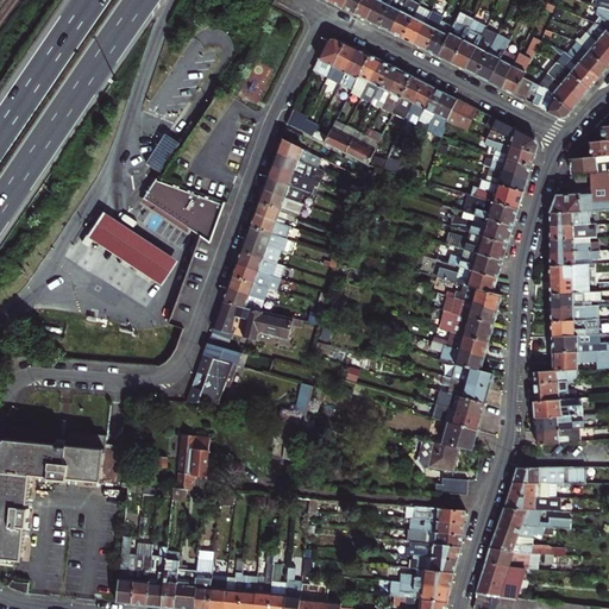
[(347,0),(344,8),(355,14),(362,0),(347,0)]
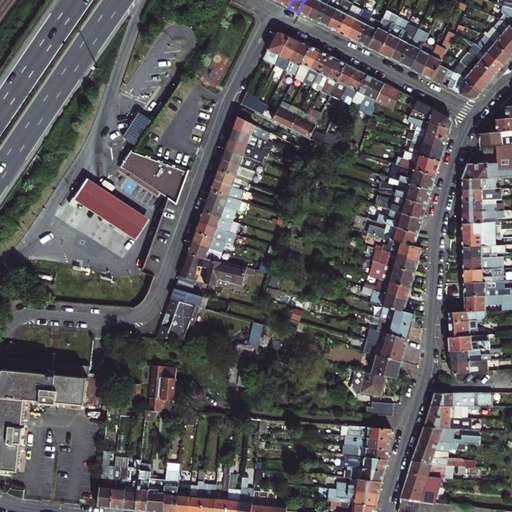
[(309,17),(317,0),(304,0),(298,12),(309,17)]
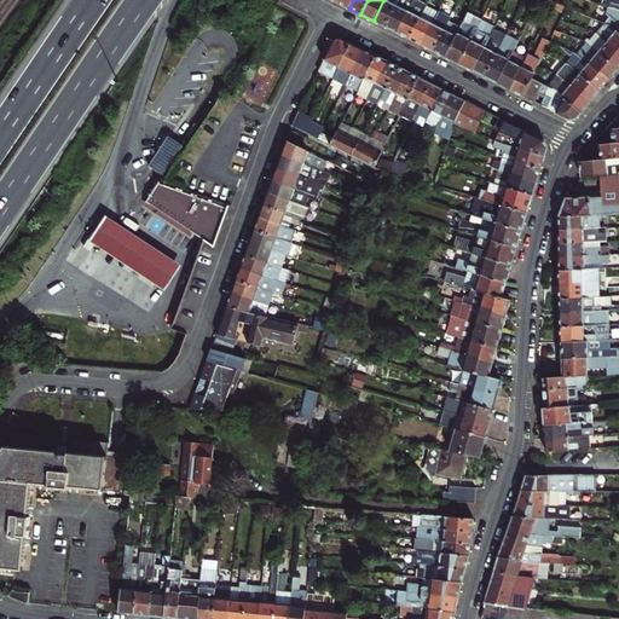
[(386,27),(398,0),(383,0),(374,21),(386,27)]
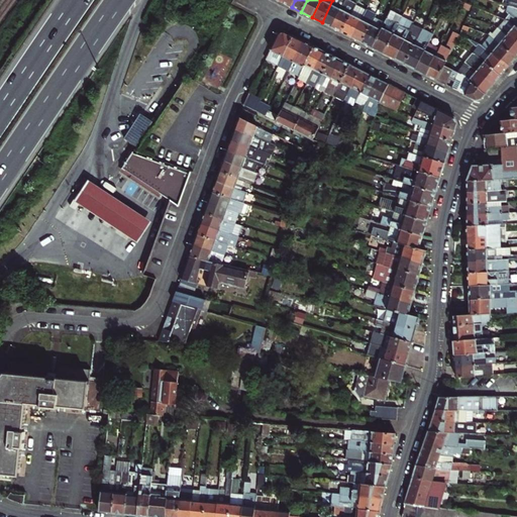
[(332,0),(322,22),(332,27),(345,0),(332,0)]
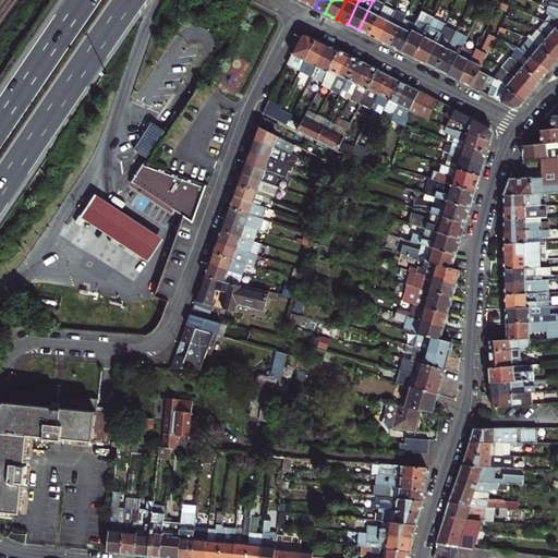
[(373,0),(359,29),(370,35),(384,5),(385,4),(384,3),(376,0),(373,0)]
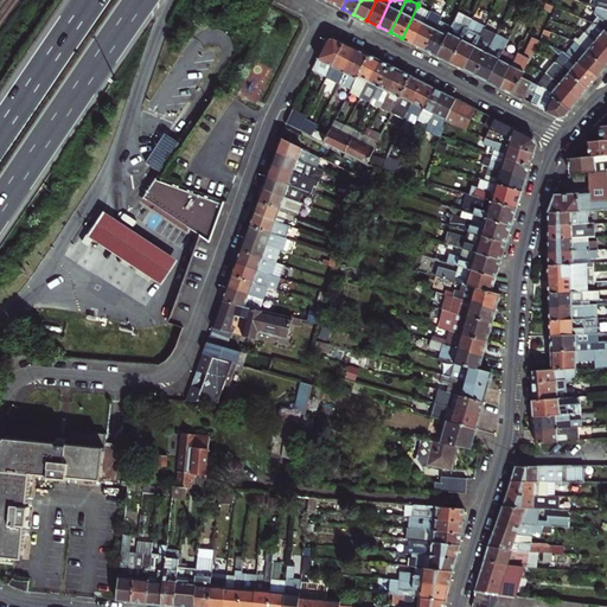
[(417,6),(402,38),(408,42),(414,44),(429,12),(417,6)]
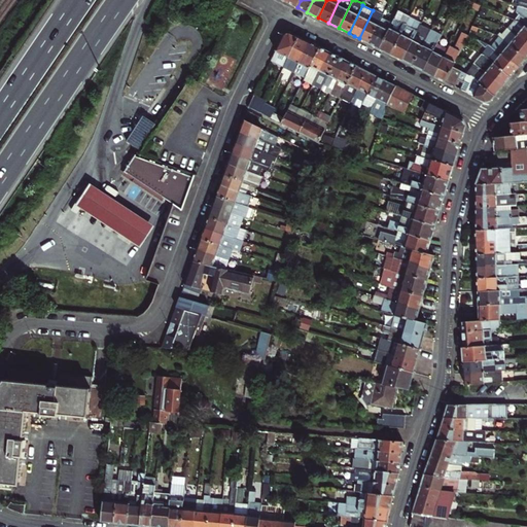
[(526,8),(519,6),(517,12),(520,14),(515,20),(519,22),(525,26),(526,27),(526,8)]
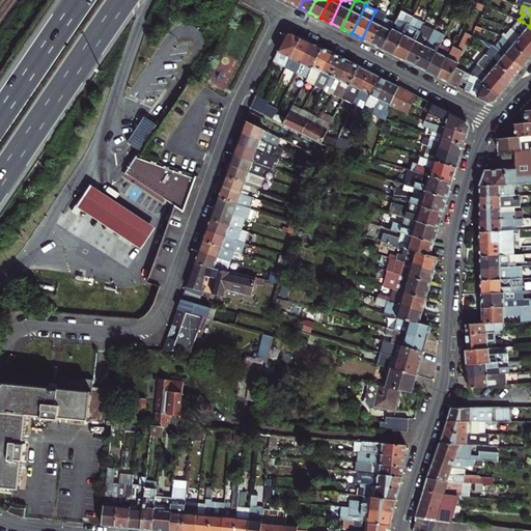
[(376,9),(375,10),(362,38),(367,42),(372,44),(385,18),(387,15),(376,9)]
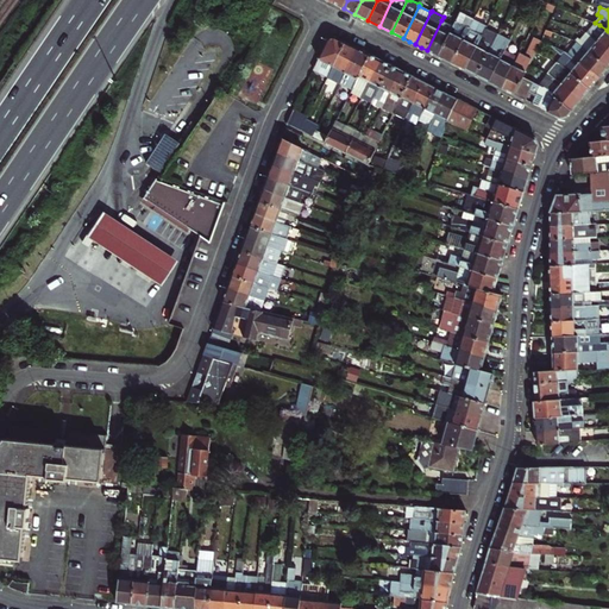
[(453,26),(439,56),(452,63),(473,19),(460,12),(453,26)]
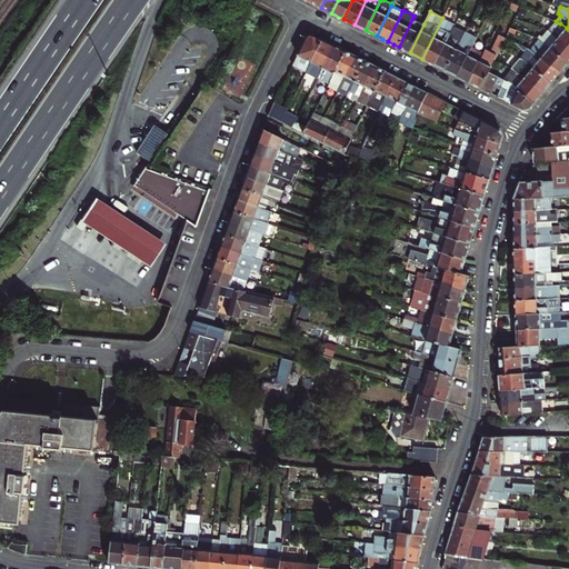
[(422,59),(435,65),(453,27),(456,25),(442,18),(422,59)]
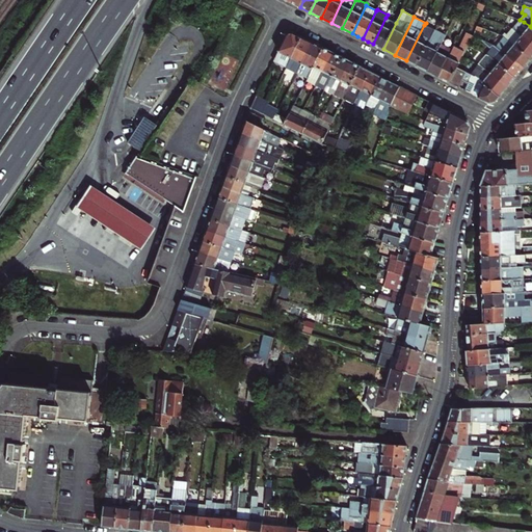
[(373,44),(383,49),(396,23),(386,18),(373,44)]
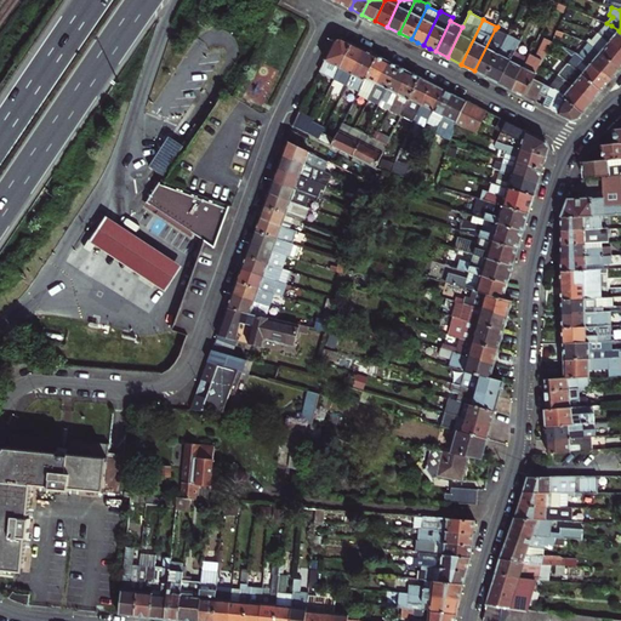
[(620,32),(619,30),(611,26),(607,23),(599,33),(605,38),(610,43),(619,50),(620,50),(620,49),(620,32)]
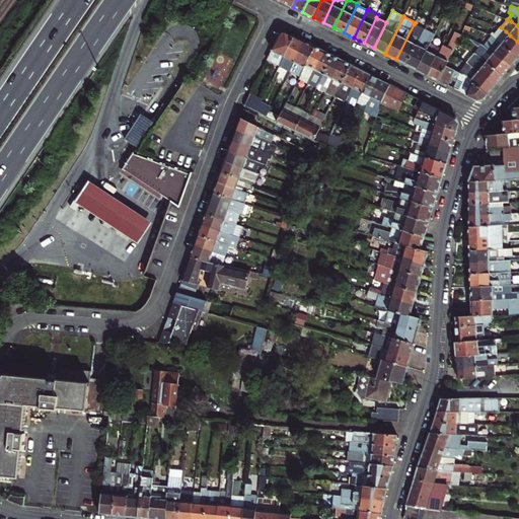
[(414,24),(396,59),(406,64),(424,29),(414,24)]
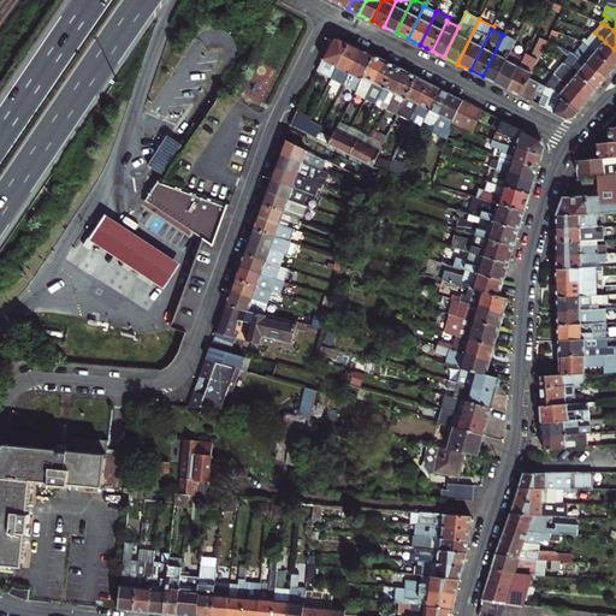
[(615,67),(615,66),(615,48),(615,49),(614,49),(605,42),(600,37),(594,33),(587,40),(585,39),(582,41),(587,45),(615,67)]
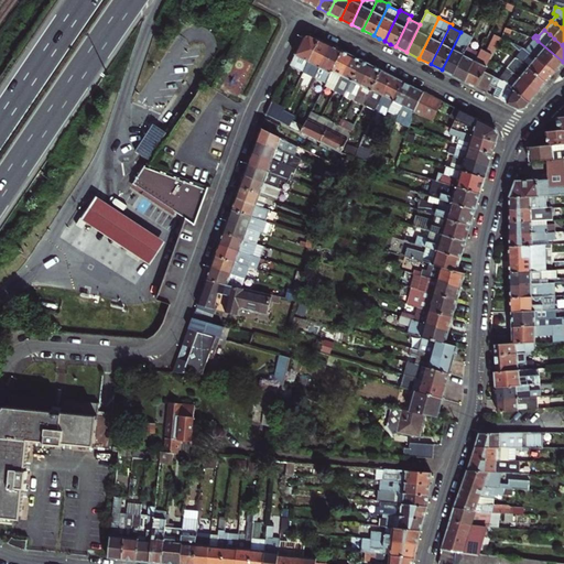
[(466,34),(461,32),(442,69),(453,76),(468,46),(473,36),(466,34)]
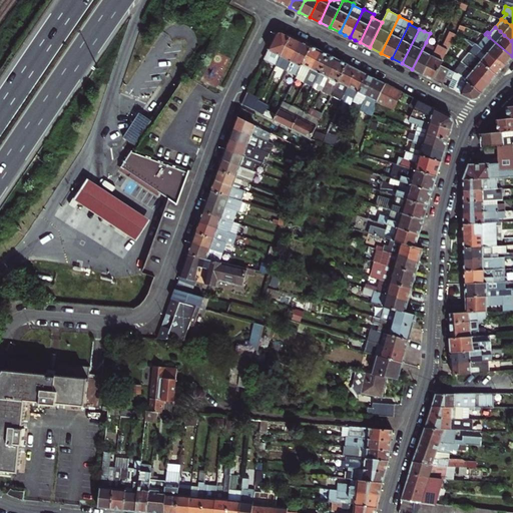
[(265,58),(276,64),(291,35),(283,31),(277,33),(265,58)]
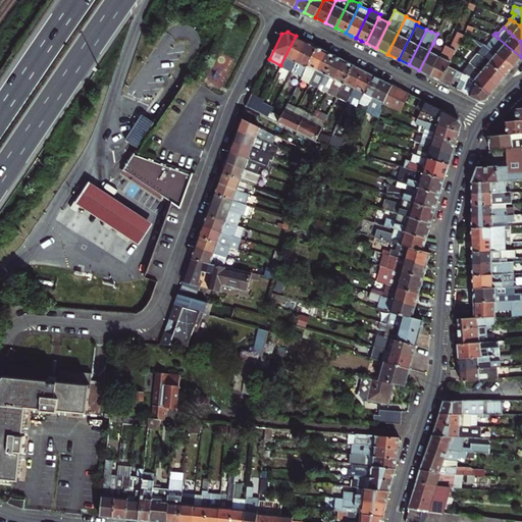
[(435,66),(430,75),(440,81),(449,65),(455,54),(460,45),(464,36),(459,33),(450,48),(445,46),(444,48),(441,53),(439,56),(438,56),(435,61),(433,65),(435,66)]
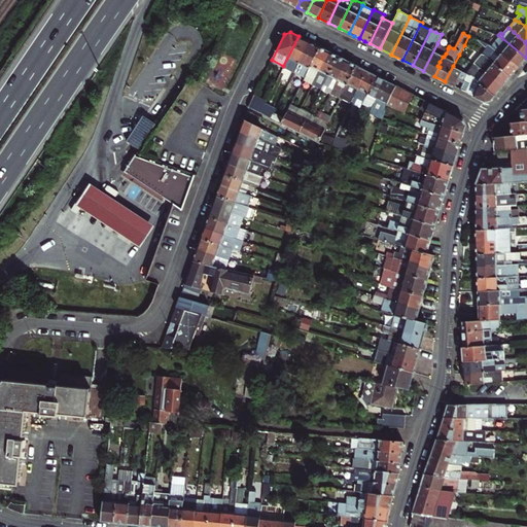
[(283,66),(294,72),(310,41),(299,36),(283,66)]
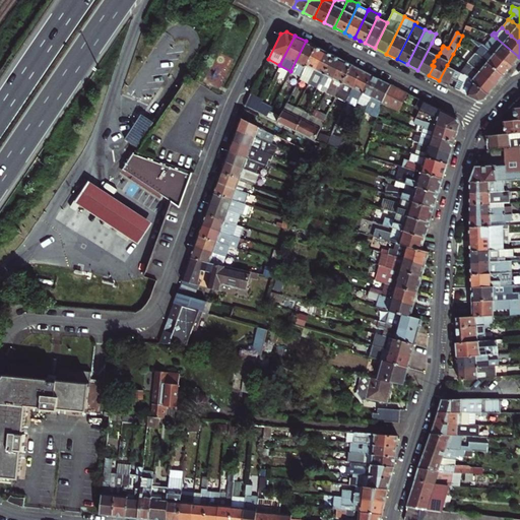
[(505,59),(513,65),(519,57),(496,38),(492,42),(491,41),(486,46),(496,53),(495,54),(500,58),(504,61),(505,59)]
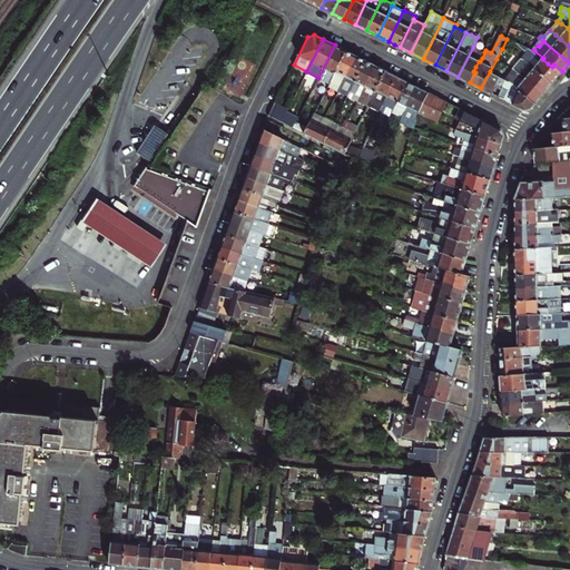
[(521,59),(524,60),(553,82),(559,75),(562,71),(553,65),(552,67),(548,64),(542,59),(543,58),(533,50),(526,46),(516,42),(516,43),(526,53),(521,59)]
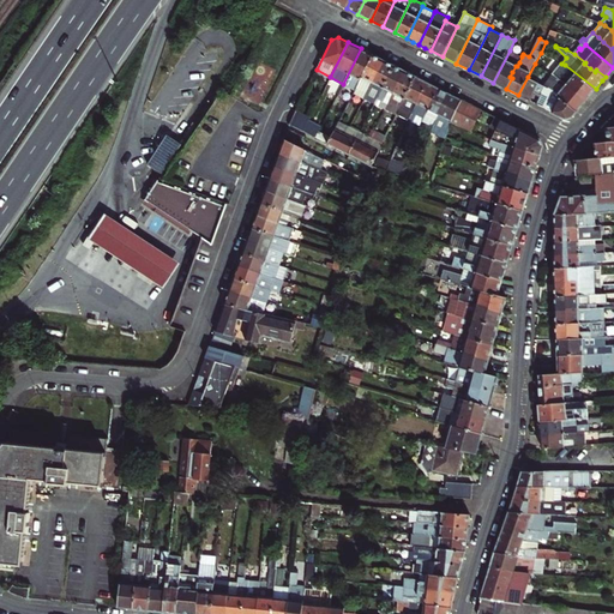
[(355,90),(373,55),(361,48),(343,84),(355,90)]
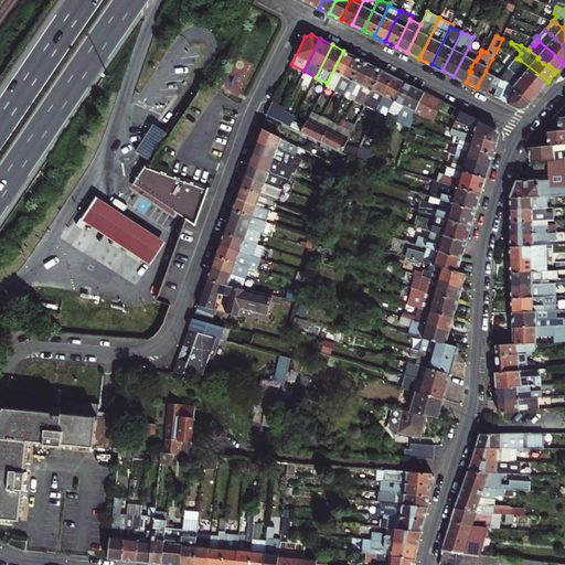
[(466,82),(471,72),(469,71),(471,66),(475,61),(476,61),(478,57),(480,52),(469,46),(454,76),(466,82)]
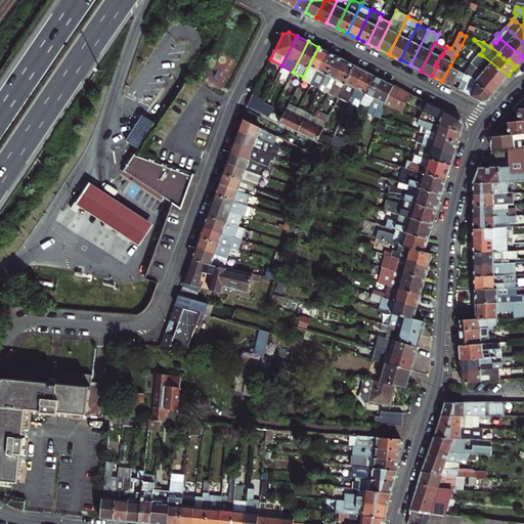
[(467,48),(462,45),(456,54),(463,58),(468,49),(467,48)]
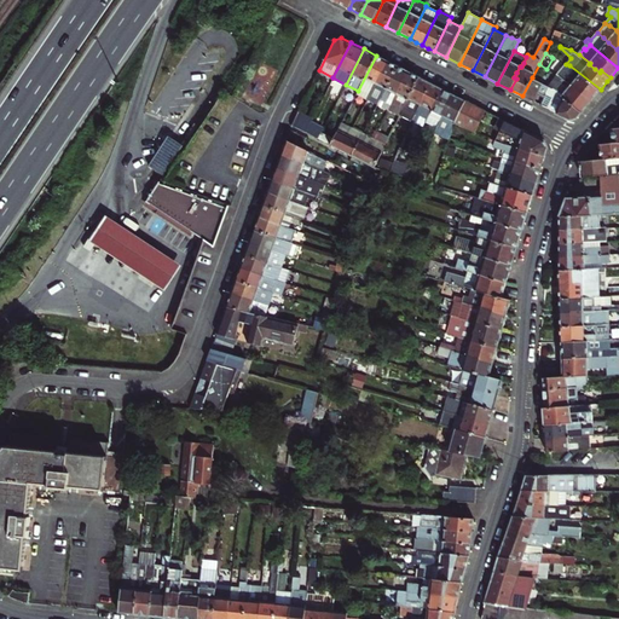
[(357,93),(368,98),(387,61),(376,56),(358,91),(357,93)]
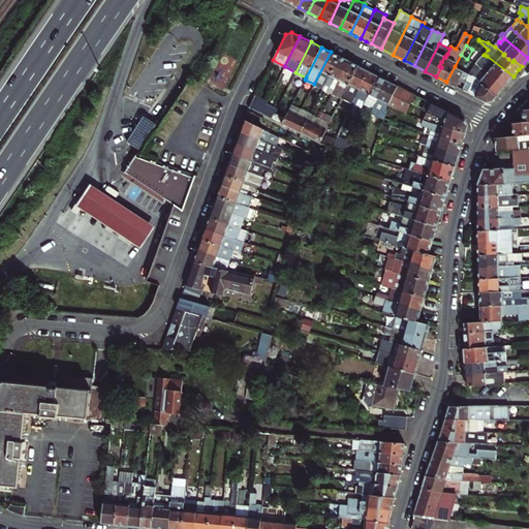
[(323,89),(340,57),(331,52),(314,84),(320,87),(323,89)]
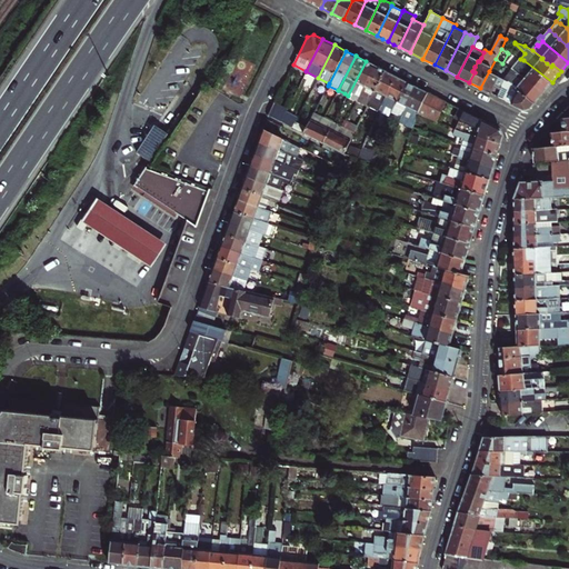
[(552,82),(523,60),(520,59),(511,68),(515,70),(526,78),(525,79),(532,88),(535,86),(542,93),(552,82)]
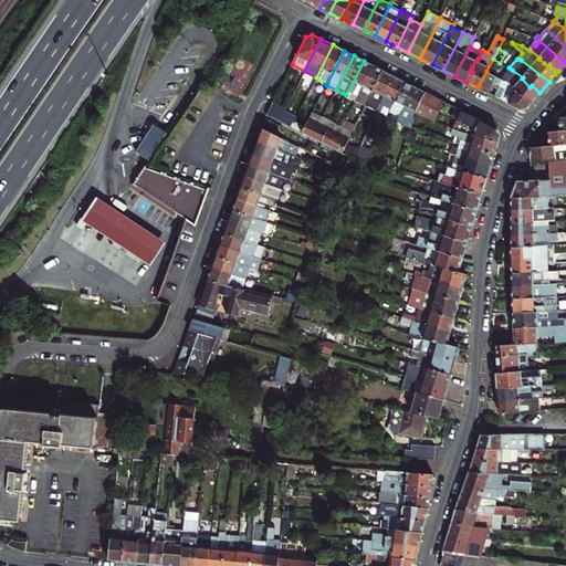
[(346,95),(356,100),(374,65),(364,61),(346,95)]
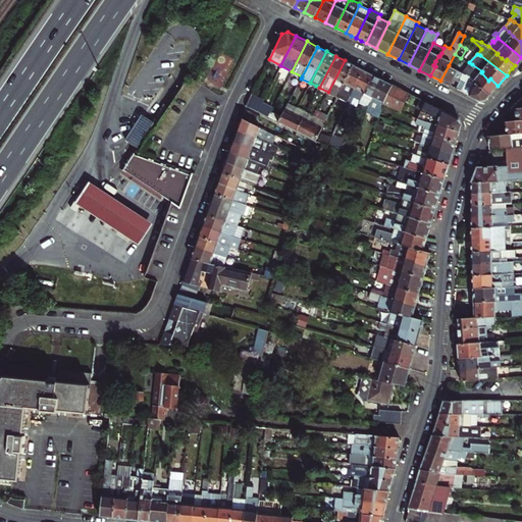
[(328,92),(337,97),(354,65),(345,60),(328,92)]
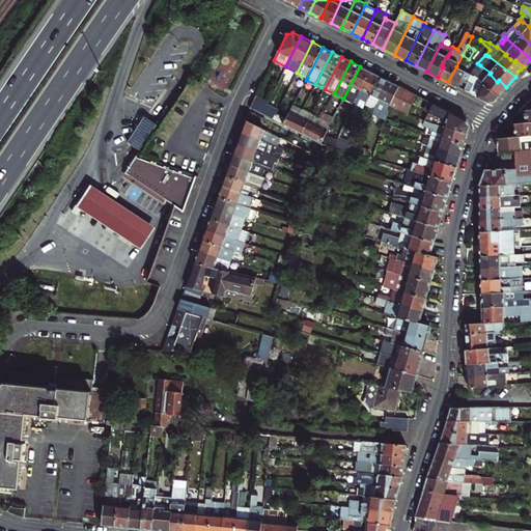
[(491,73),(480,65),(477,63),(470,74),(475,76),(499,95),(506,87),(499,80),(497,82),(490,74),(491,73)]
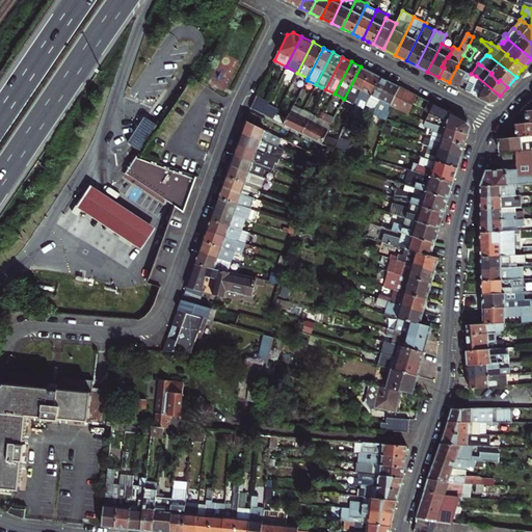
[(344,99),(354,104),(370,72),(361,67),(344,99)]
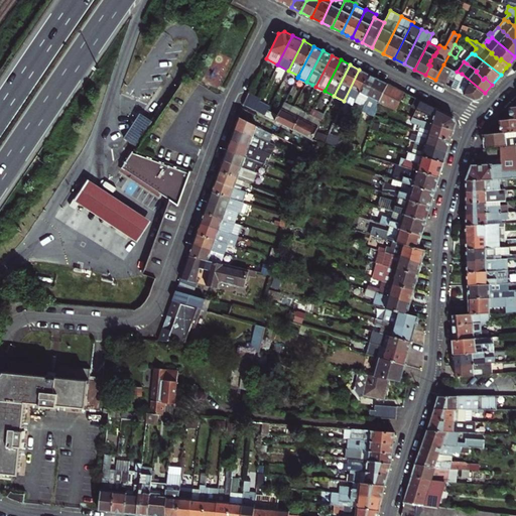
[(462,74),(457,72),(450,69),(443,65),(435,80),(444,85),(448,77),(455,80),(450,88),(475,100),(481,99),(481,98),(485,93),(462,74)]
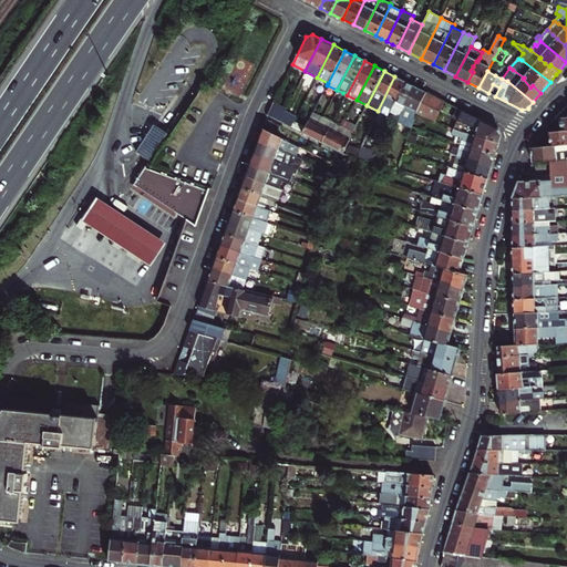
[(388,115),(389,111),(405,81),(394,76),(378,111),(388,115)]
